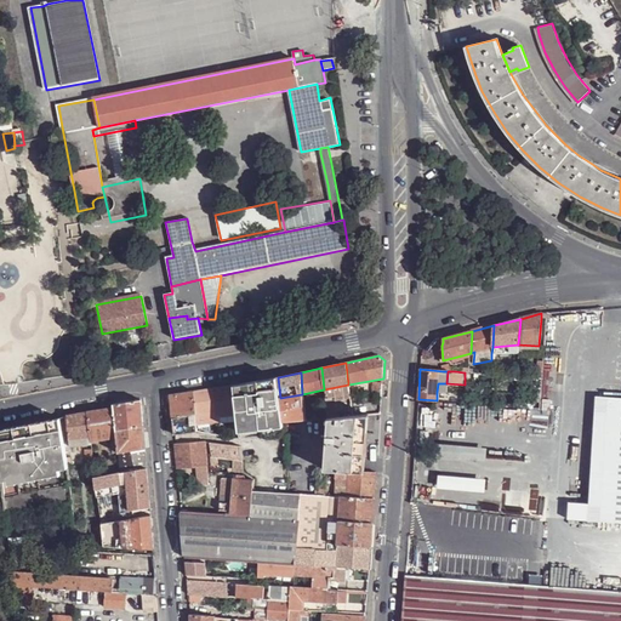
[(541,389),(531,388),(533,377),(522,376),(520,391),(518,389),(517,408),(540,409),(541,389)]
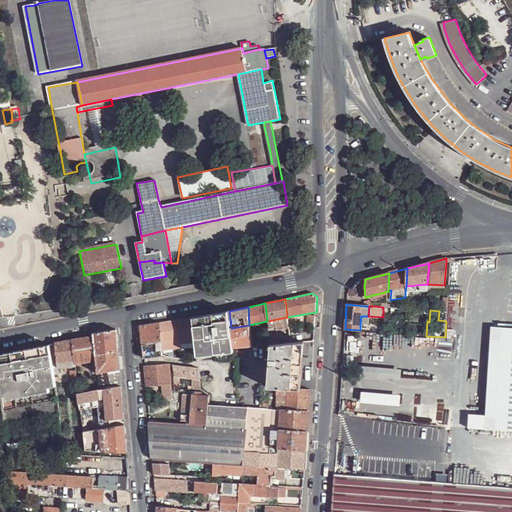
[(196,342),(197,353),(221,350),(222,353),(233,351),(233,348),(234,348),(231,328),(229,311),(210,315),(192,318),(194,329),(195,336),(196,342)]
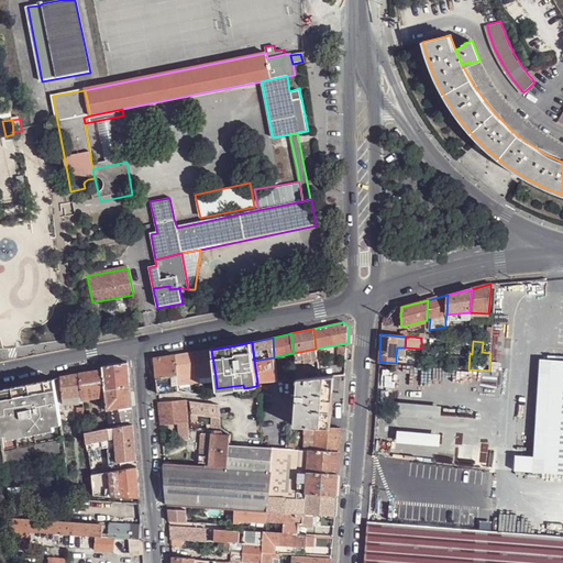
[(486,342),(483,342),(482,352),(490,353),(492,342),(486,342)]
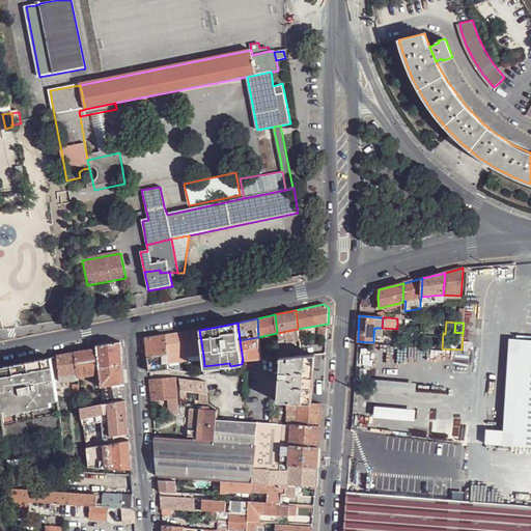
[(286,338),(299,336),(298,329),(277,333),(278,339),(286,338)]
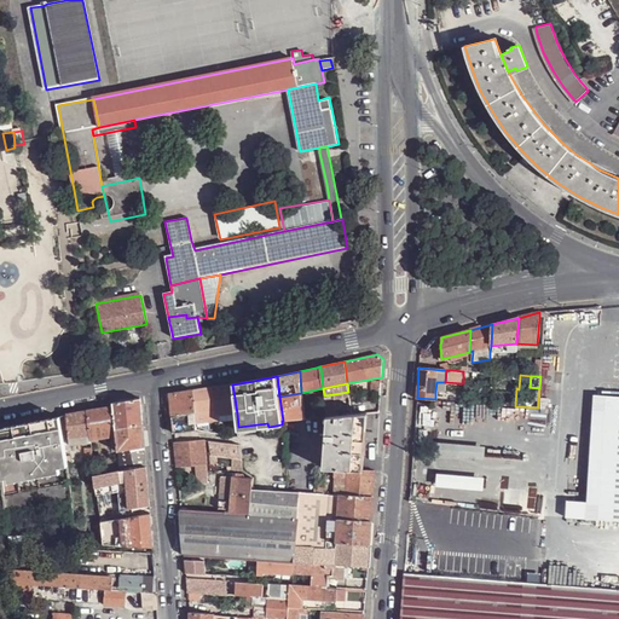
[(218,400),(235,398),(232,385),(217,387),(218,400)]
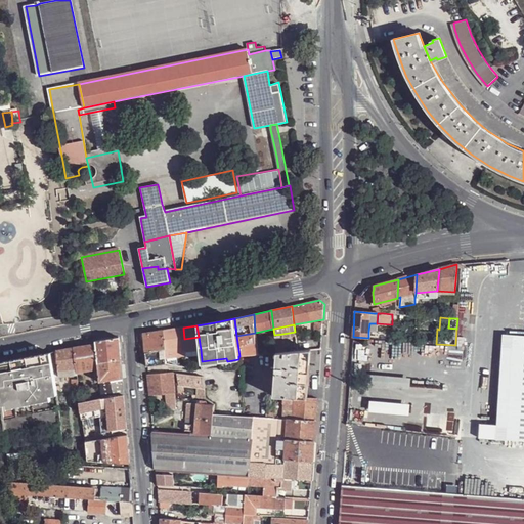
[(164,331),(166,350),(185,347),(184,339),(183,328),(164,331)]
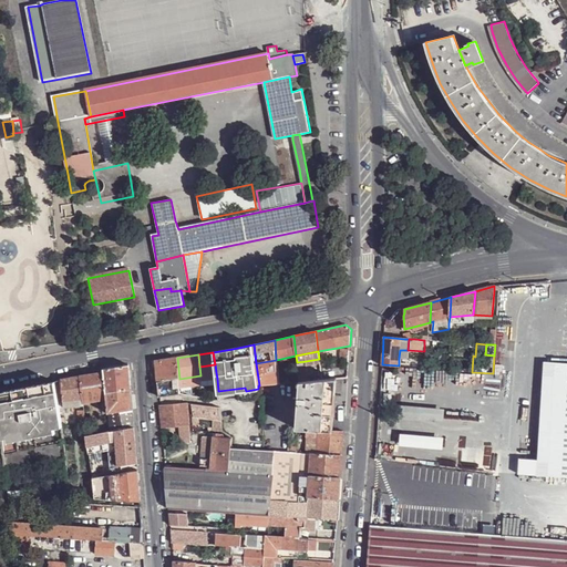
[(156,361),(158,382),(179,379),(177,358),(156,361)]
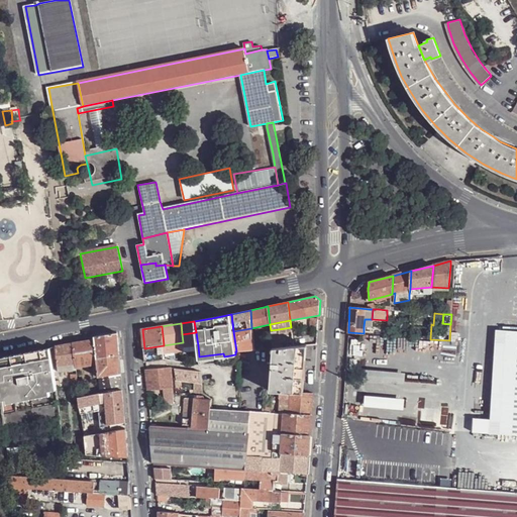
[(388,335),(388,328),(372,326),(371,327),(371,329),(370,334),(388,335)]
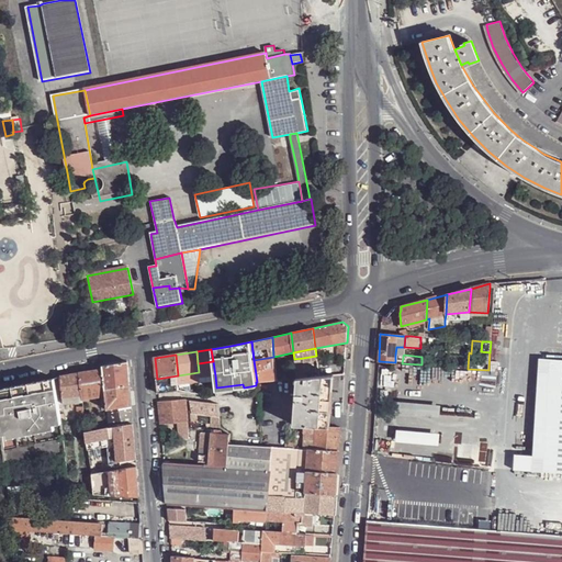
[(277,380),(277,373),(274,362),(273,357),(254,360),(257,382),(277,380)]
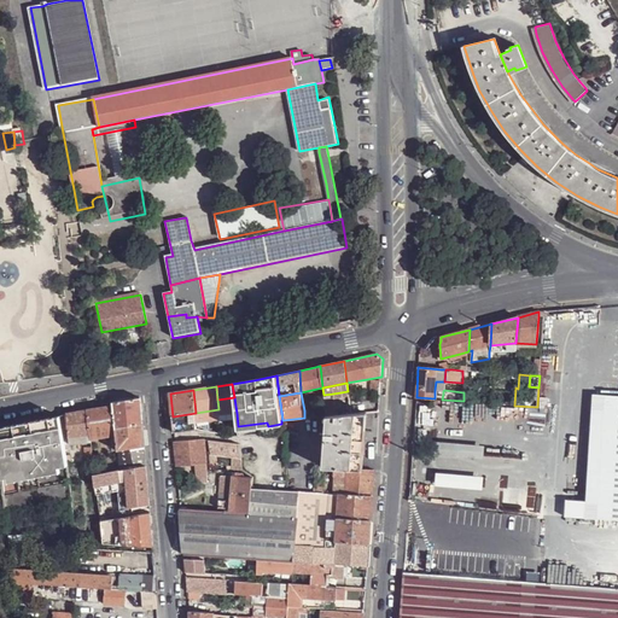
[(336,417),(333,394),(324,395),(325,408),(326,417),(327,417),(336,417)]
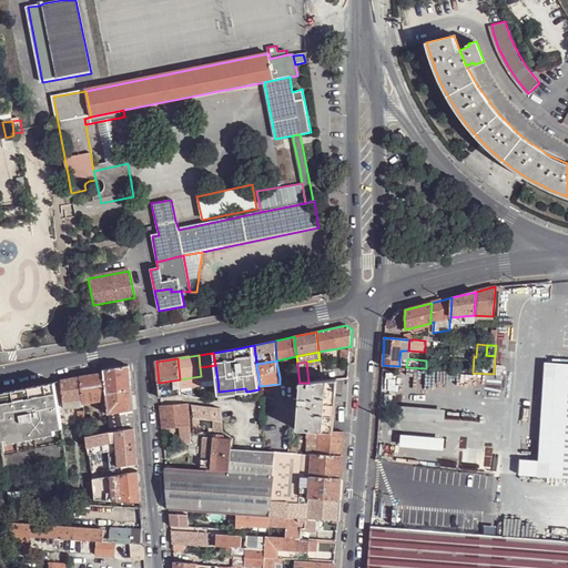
[(557,363),(546,362),(539,460),(538,475),(549,476),(557,363)]
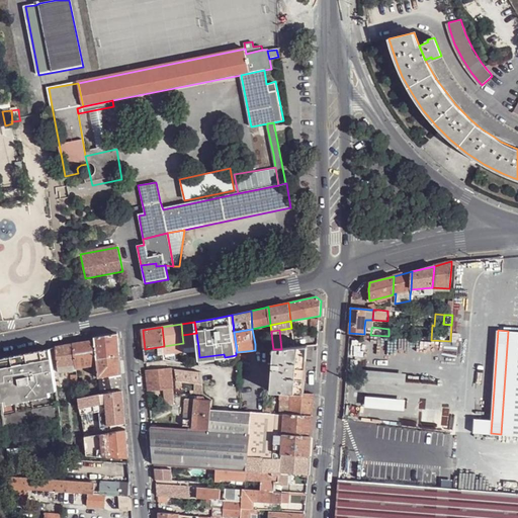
[(517,331),(508,331),(501,434),(517,435),(517,331)]
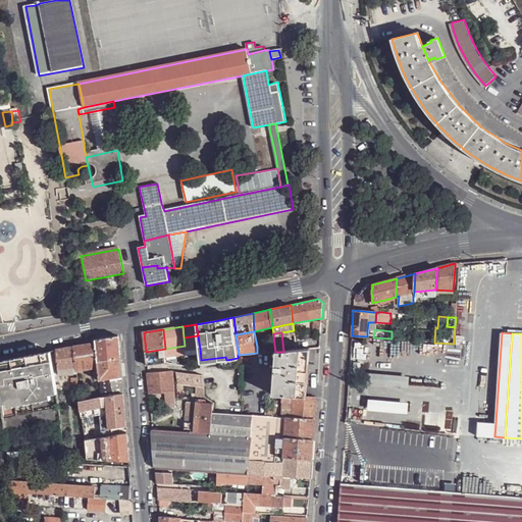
[(184,337),(185,346),(199,343),(198,335),(184,337)]
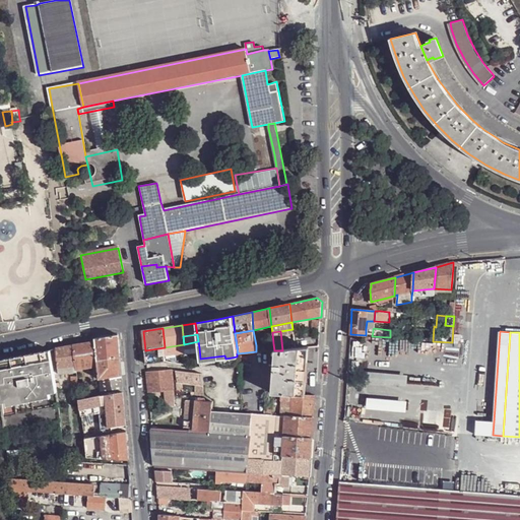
[(254,335),(256,345),(263,345),(263,334),(254,335)]
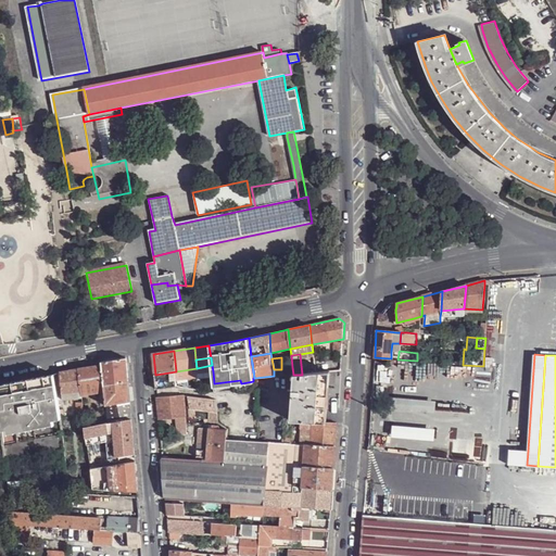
[(128,381),(127,358),(101,362),(101,366),(102,365),(104,386),(128,381)]
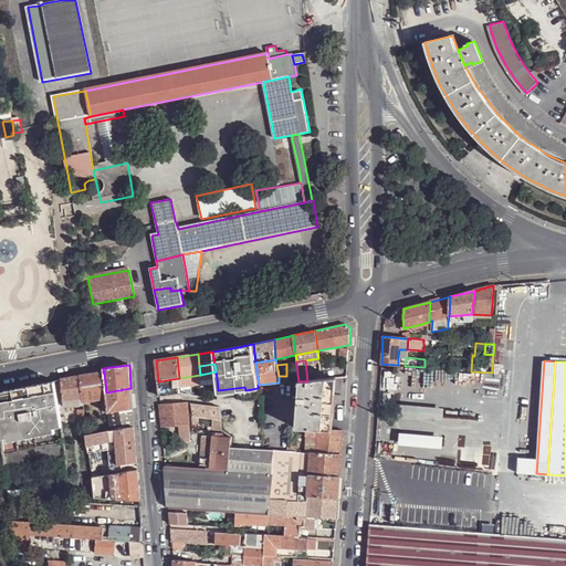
[(103,373),(81,375),(83,398),(86,397),(106,394),(106,392),(104,371),(103,373)]
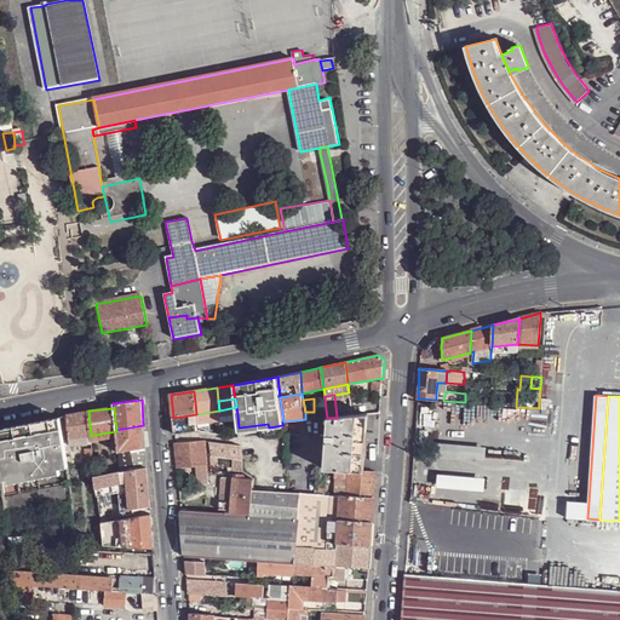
[(196,414),(197,424),(222,422),(220,417),(237,414),(236,407),(219,411),(196,414)]
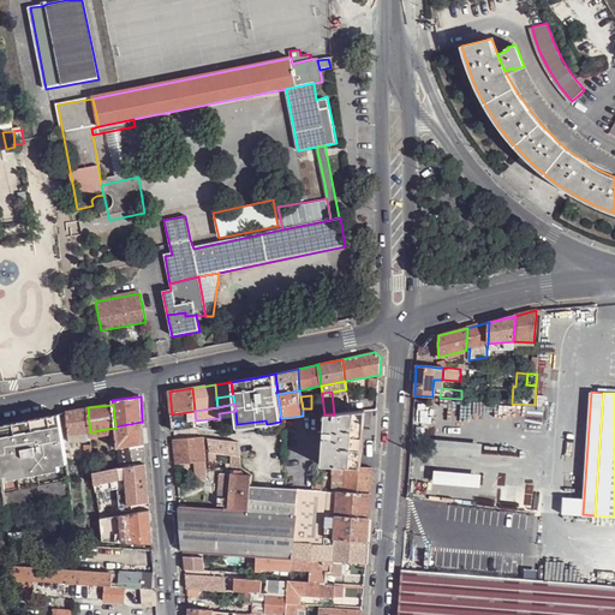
[(88,407),(66,411),(69,436),(90,433),(88,407)]
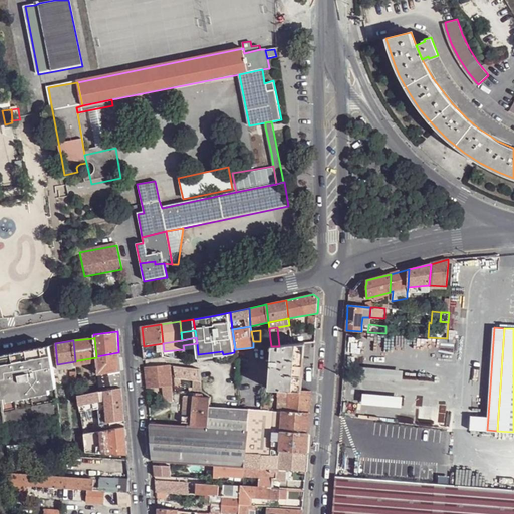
[(163,343),(144,346),(145,359),(150,359),(164,357),(164,351),(163,343)]
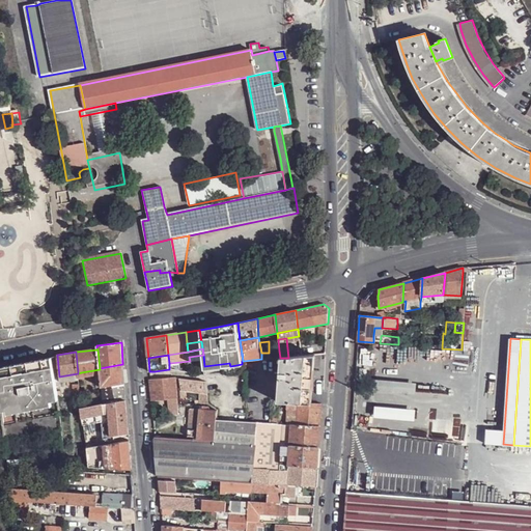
[(279,394),(278,402),(287,402),(299,403),(309,404),(310,390),(313,390),(314,373),(310,372),(312,355),(305,356),(302,357),(298,357),(288,358),(281,358),(281,361),(279,394)]
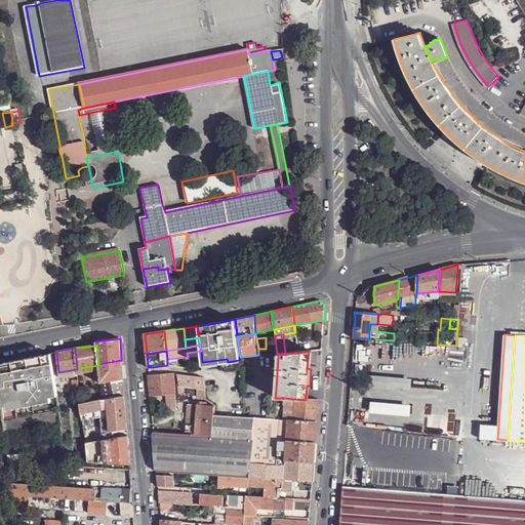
[(0,363),(0,378),(3,406),(57,395),(56,391),(56,387),(57,387),(51,354),(33,357),(22,360),(0,363)]
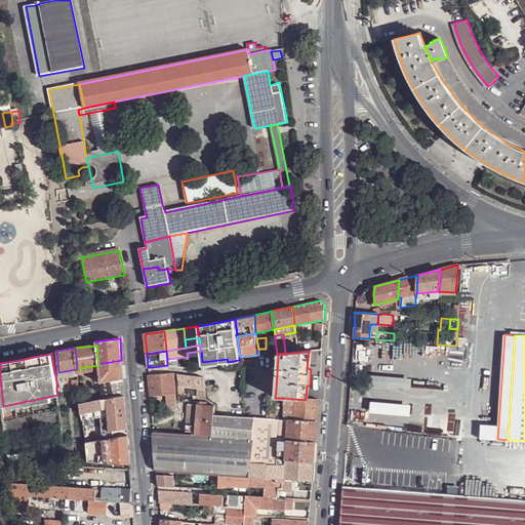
[(218,363),(228,362),(227,359),(202,362),(203,368),(218,366),(218,363)]
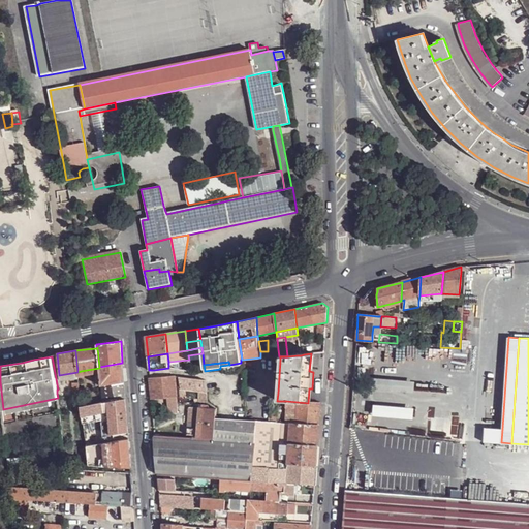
[(122,363),(99,367),(99,368),(99,373),(101,385),(107,384),(124,382),(122,363)]
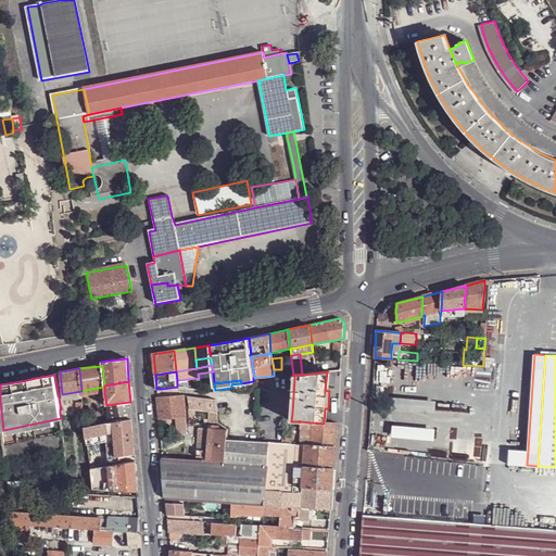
[(62,394),(63,401),(70,400),(73,399),(81,397),(83,395),(81,391),(62,394)]
